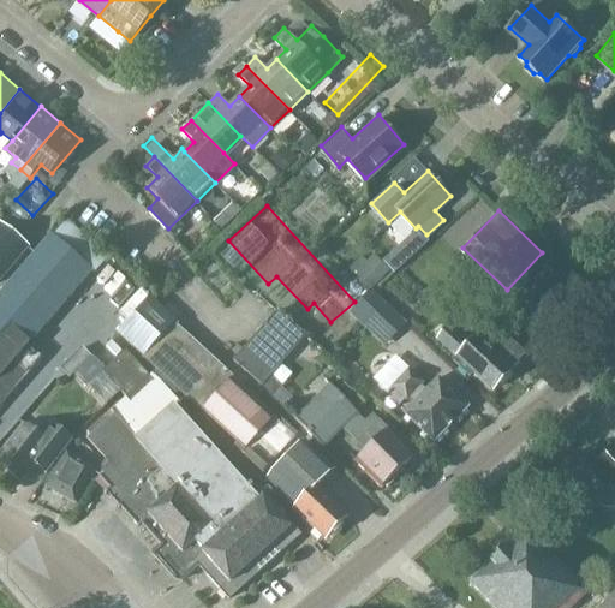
[(1,218),(0,219),(0,276),(30,242),(1,218)]
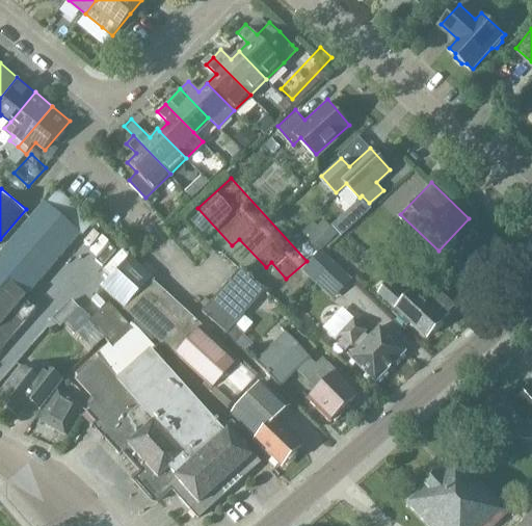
[(130,198),(116,214),(123,220),(137,204),(130,198)]
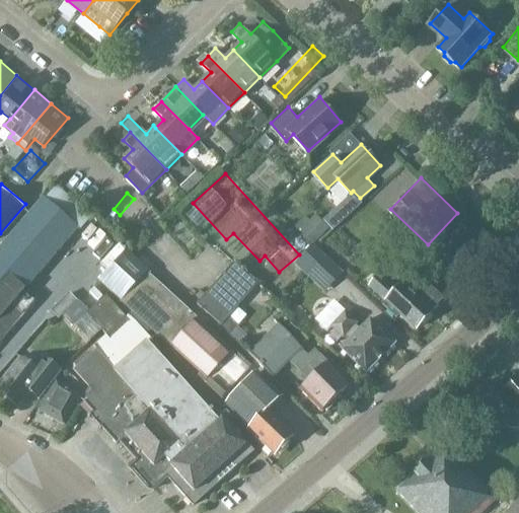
[(0,338),(36,296),(25,285),(64,240),(78,224),(45,195),(30,211),(0,245),(0,338)]
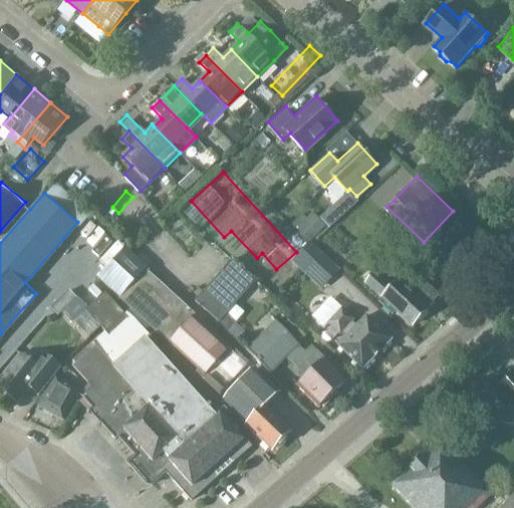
[(84,227),(77,237),(90,246),(96,236),(84,227)]
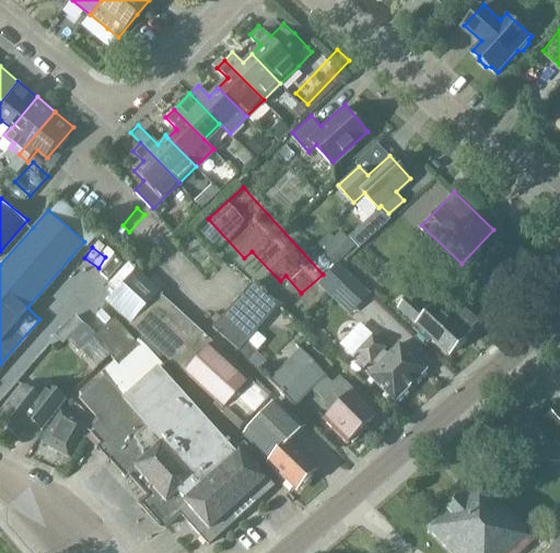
[(352,295),(362,284),(331,257),(322,268),(352,295)]
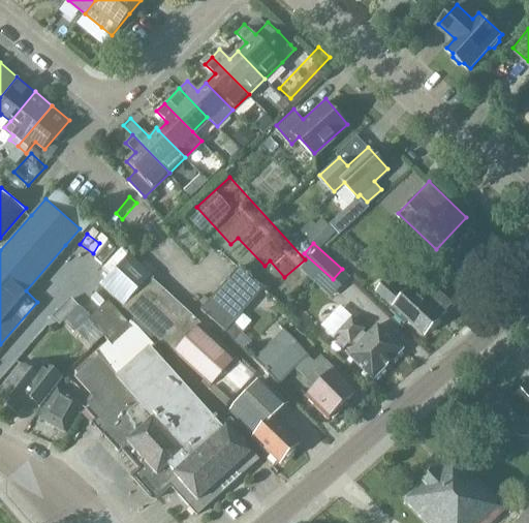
[(131,252),(103,280),(206,377),(203,380),(226,402),(256,369),(243,357),(241,360),(150,274),(153,272),(131,252)]
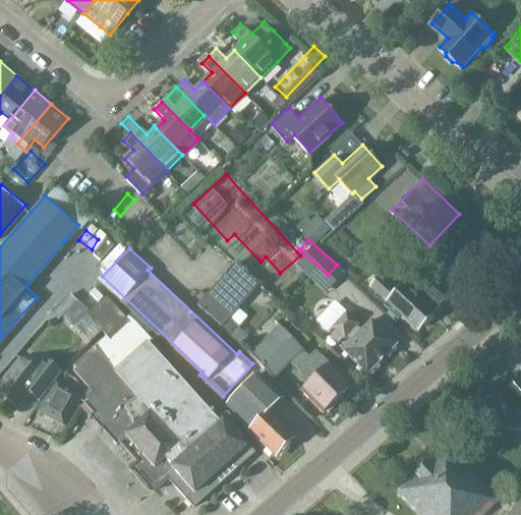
[(235,260),(226,270),(249,291),(258,281),(235,260)]
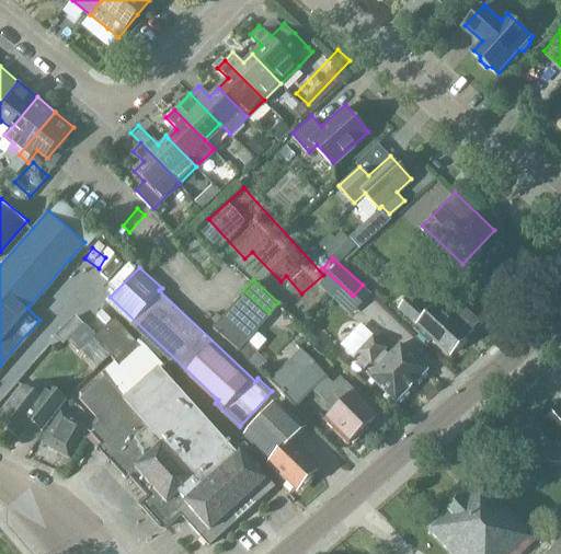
[(243,290),(233,301),(260,324),(268,313),(243,290)]
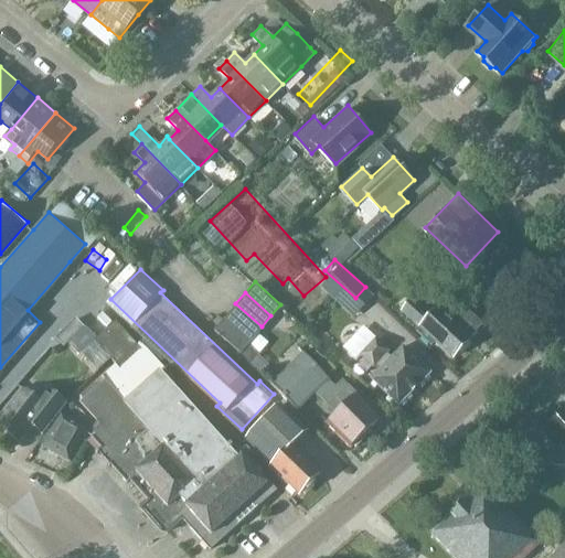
[(429,313),(413,297),(402,309),(418,324),(415,328),(432,343),(435,340),(451,355),(470,336),(469,335),(478,325),(478,319),(471,312),(465,313),(456,322),(437,306),(429,313)]
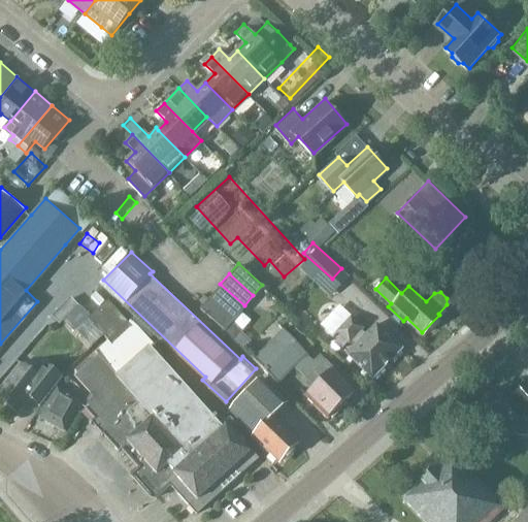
[(220,284),(210,294),(234,316),(244,305),(220,284)]
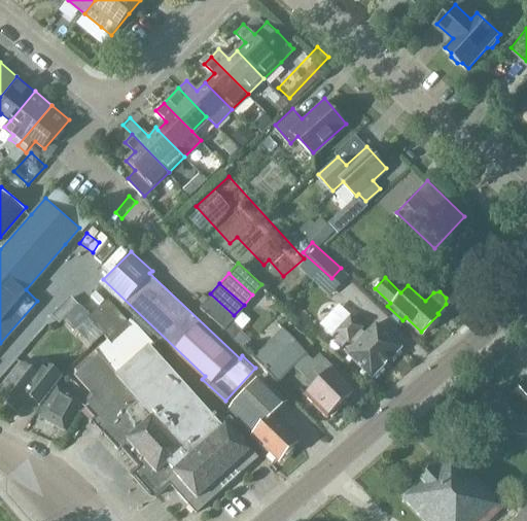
[(321,309),(336,320),(353,298),(339,286),(321,309)]
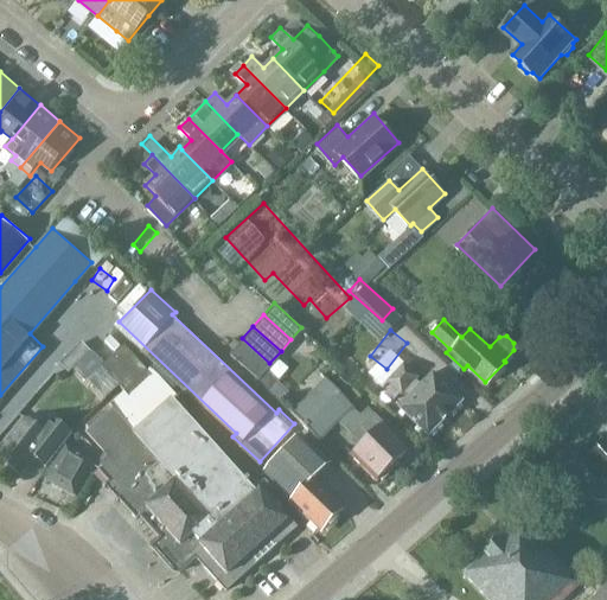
[(59,359),(69,368),(72,364),(90,348),(82,338),(59,359)]
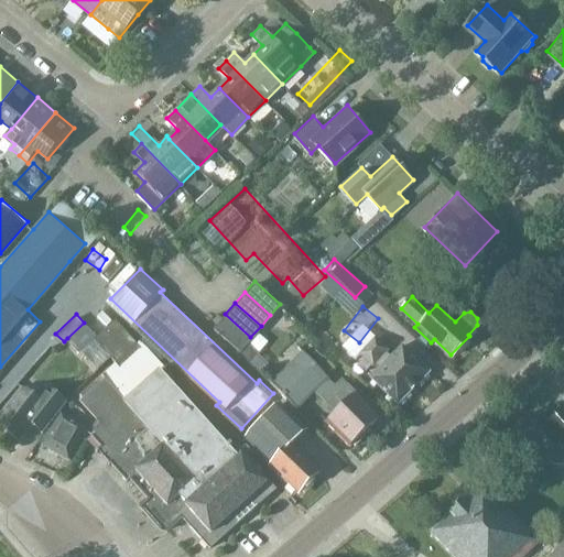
[(225,314),(215,326),(240,349),(250,337),(225,314)]
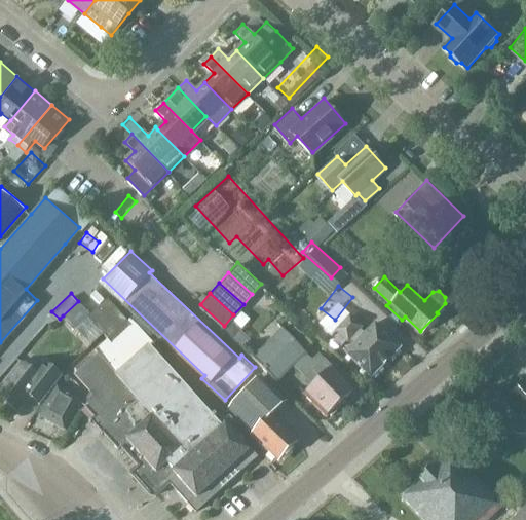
[(156,329),(136,310),(128,319),(108,297),(87,316),(108,338),(98,347),(100,350),(77,372),(98,395),(86,405),(95,414),(91,417),(118,447),(120,445),(139,466),(133,471),(155,494),(170,481),(195,510),(257,454),(250,446),(248,448),(225,423),(231,418),(222,407),(223,406),(203,385),(204,384),(177,354),(166,363),(157,354),(162,349),(149,336),(156,329)]
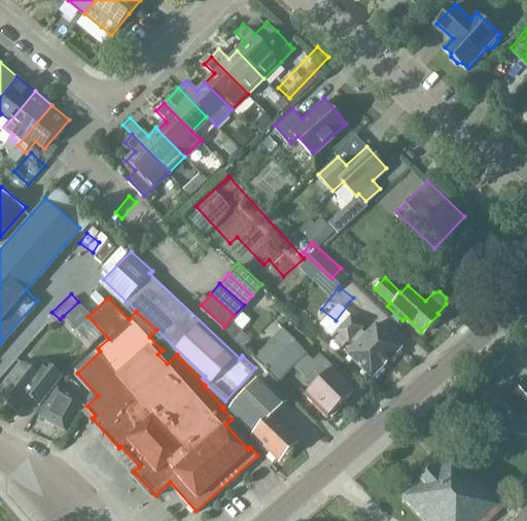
[(363,325),(351,313),(337,327),(348,339),(354,333),(359,338),(346,351),(371,376),(401,346),(377,320),(363,333),(359,328),(363,325)]
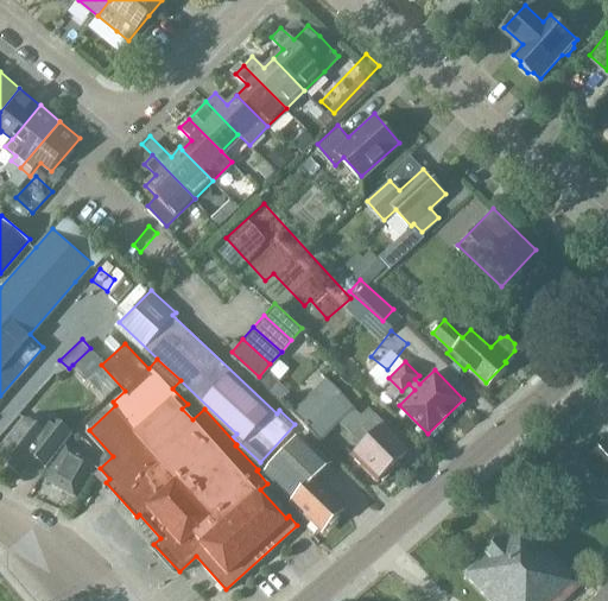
[(409,448),(368,406),(360,413),(354,406),(355,405),(327,377),(292,410),(320,438),(340,419),(362,442),(353,453),(378,479),(409,448)]
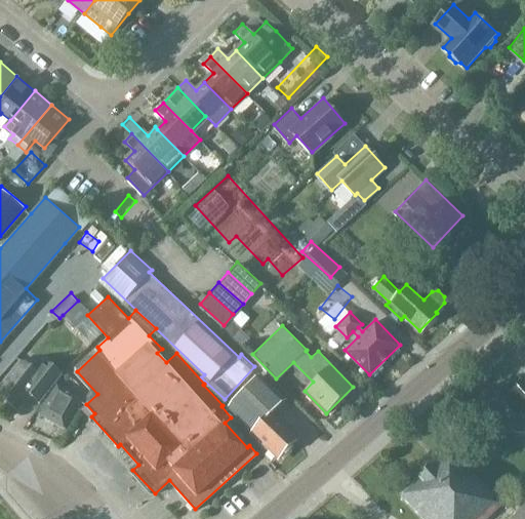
[(0,393),(18,407),(31,392),(34,387),(44,395),(62,371),(45,359),(36,370),(21,358),(0,384),(0,393)]
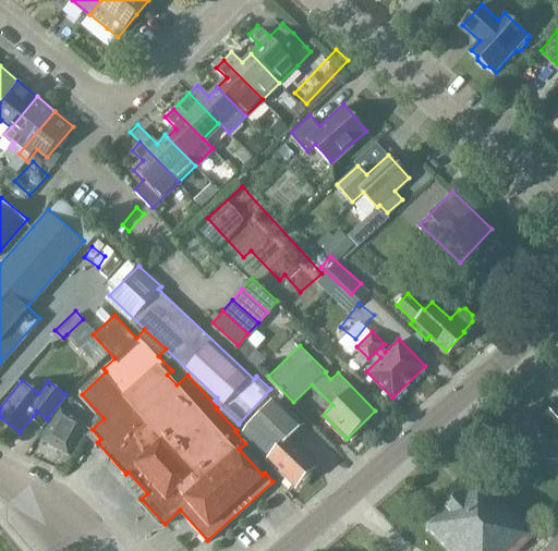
[(276,395),(242,432),(268,456),(266,458),(294,486),(316,463),(282,432),(299,416),(276,395)]
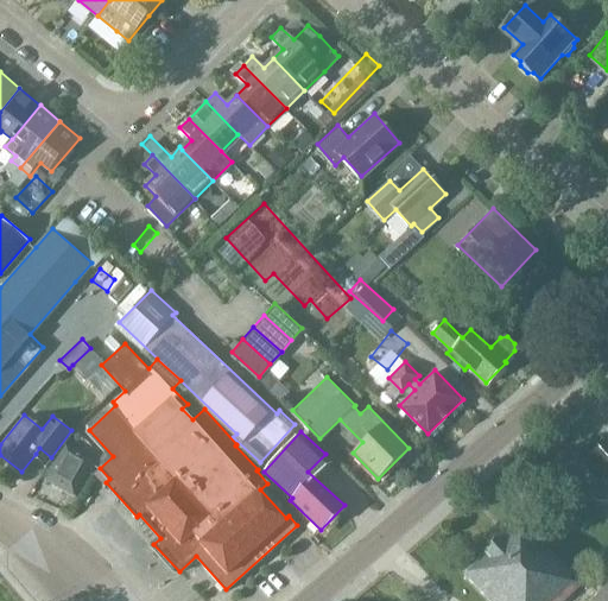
[(607,441),(587,460),(599,473),(594,476),(591,481),(590,486),(591,491),(595,494),(600,497),(605,497),(607,494),(607,441)]
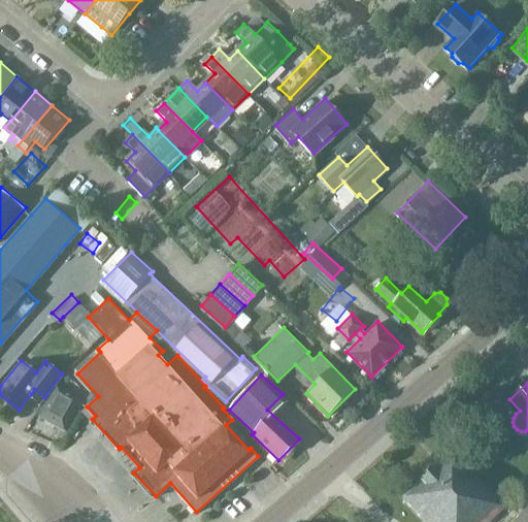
[(65,428),(75,410),(81,398),(58,385),(41,414),(65,428)]
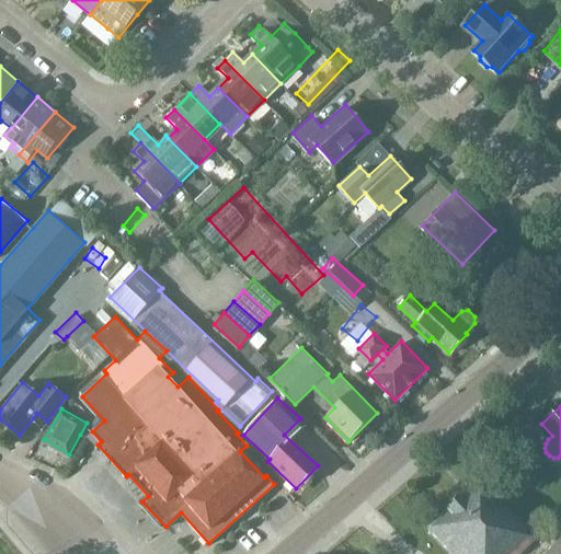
[(515,553),(537,534),(482,476),(428,526),(455,553),(515,553)]
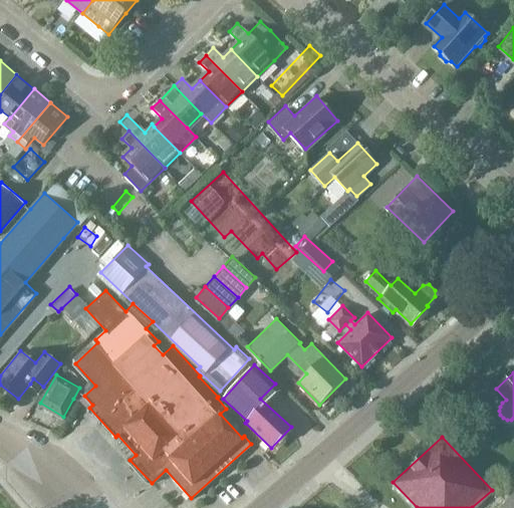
[(513,507),(513,491),(497,507),(513,507)]
